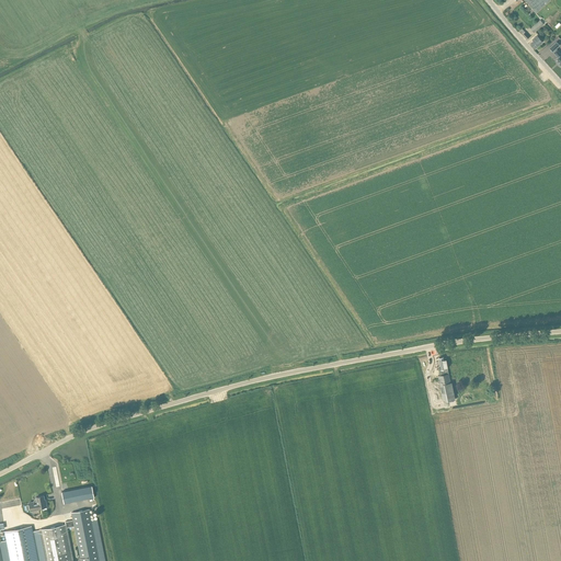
[(524,0),(536,13),(551,0),(524,0)]
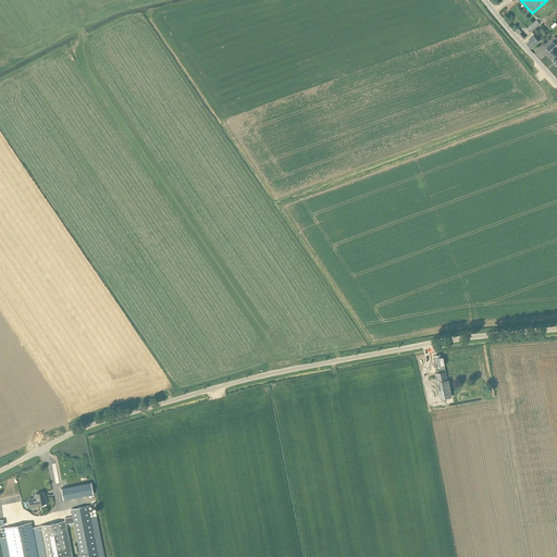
[(540,24),(536,20),(527,28),(530,33),(540,24)]
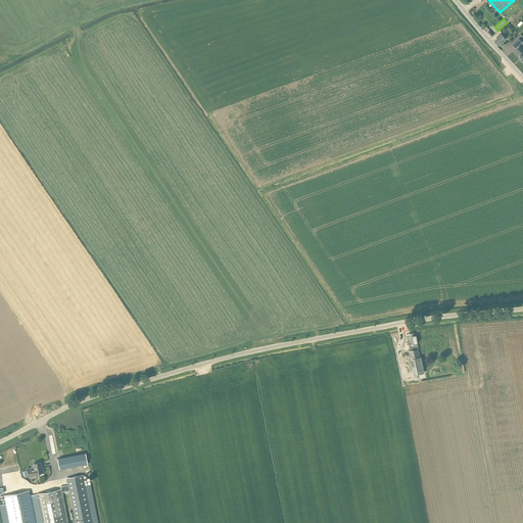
[(493,35),(486,27),(483,30),(491,37),(493,35)]
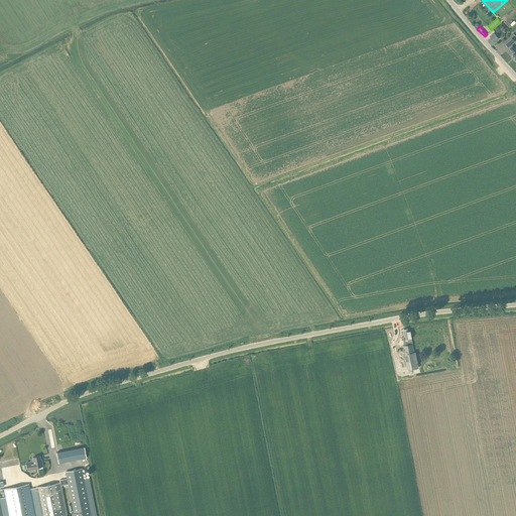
[(492,45),(496,41),(498,39),(493,33),(490,37),(491,38),(488,40),(492,45)]
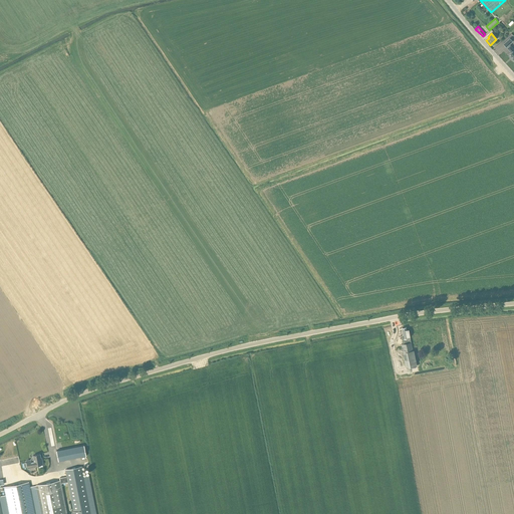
[(510,38),(503,44),(506,47),(513,41),(510,38)]
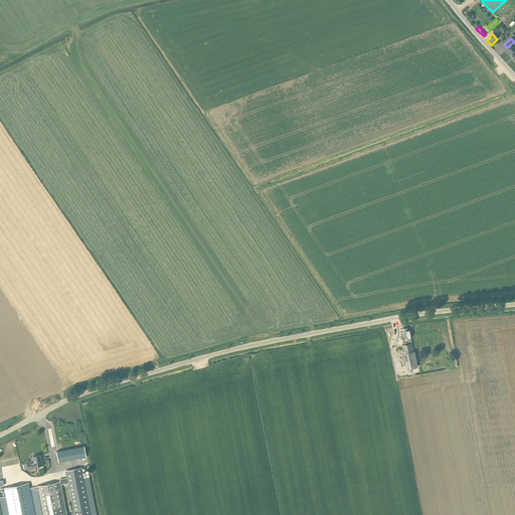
[(402,345),(403,350),(407,368),(417,366),(414,350),(413,351),(411,343),(410,338),(409,330),(407,330),(407,328),(402,329),(404,338),(402,338),(403,345),(402,345)]
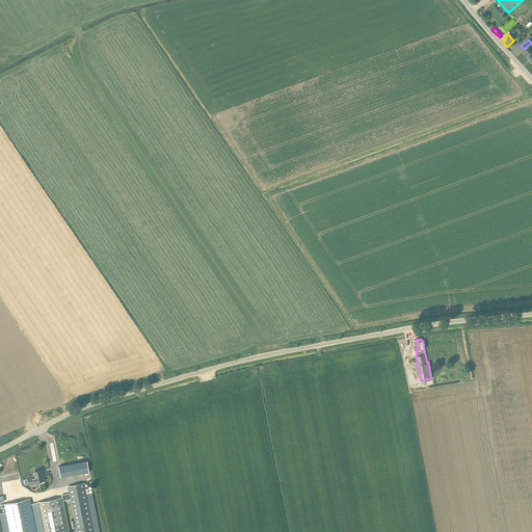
[(87,460),(58,467),(60,477),(89,472),(87,460)]
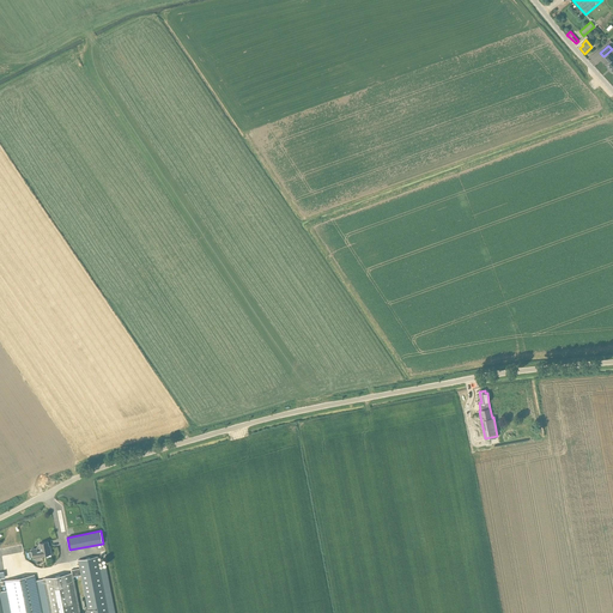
[(34,557),(46,554),(52,553),(50,550),(49,550),(48,541),(40,544),(40,545),(38,545),(37,546),(37,547),(37,548),(32,550),(34,557)]
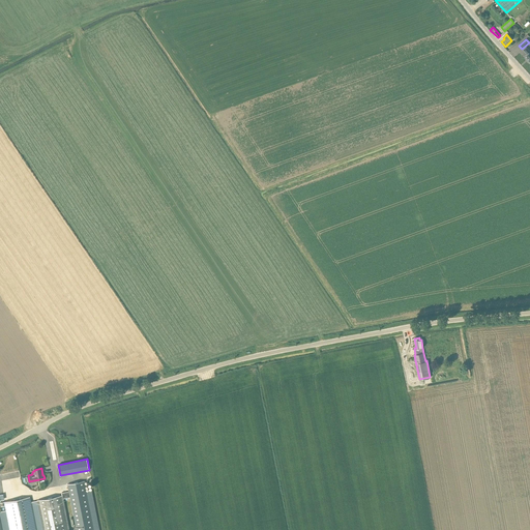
[(37,501),(31,502),(36,529),(69,529),(63,499),(69,497),(76,529),(93,529),(86,491),(85,486),(84,480),(67,484),(68,489),(68,490),(68,492),(62,493),(62,496),(37,500),(37,501)]
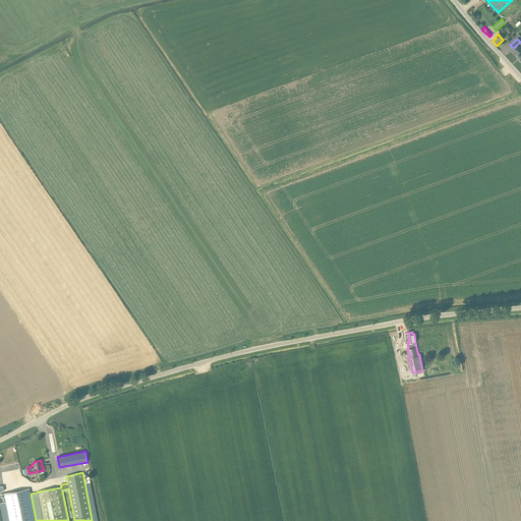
[(0,495),(0,494),(0,498),(1,498),(5,497),(6,502),(9,520),(36,520),(31,494),(30,488),(0,495)]
